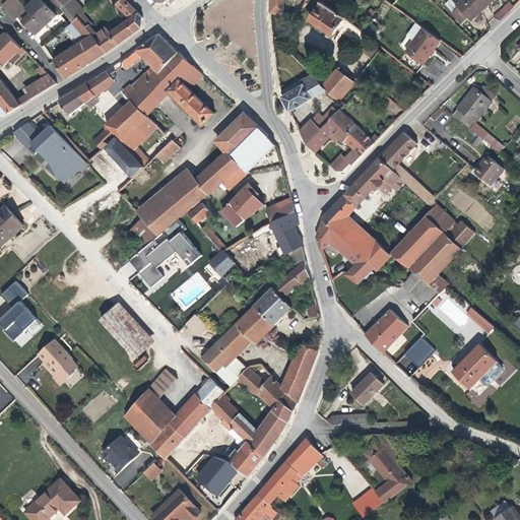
[(20,0),(8,0),(4,5),(16,17),(19,15),(37,34),(57,14),(43,0),(34,0),(28,5),(27,6),(26,6),(20,0)]
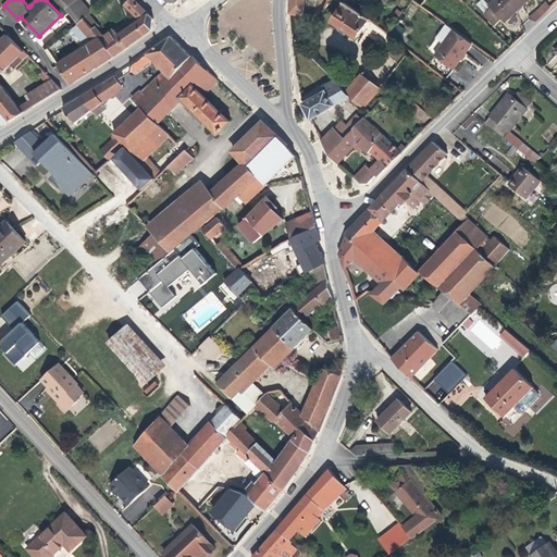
[(76,0),(66,9),(77,24),(86,17),(115,56),(155,28),(155,20),(135,0),(128,0),(125,4),(138,20),(119,34),(113,27),(106,34),(81,0),(76,0)]
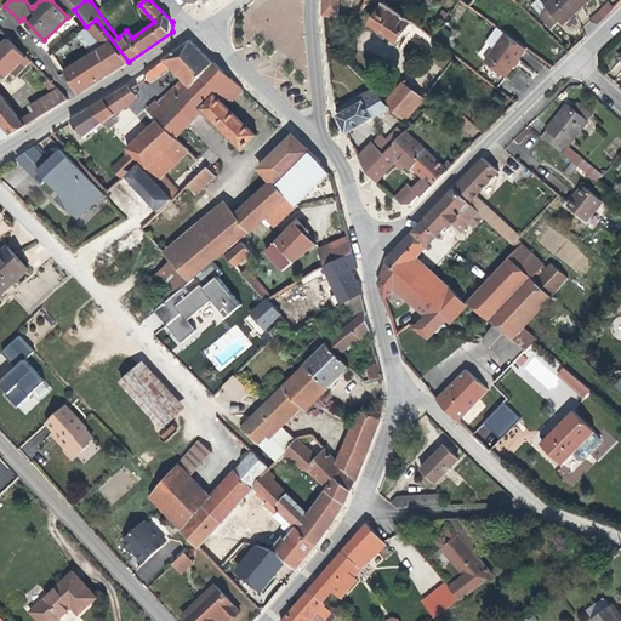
[(325,0),(324,16),(337,17),(340,0),(325,0)]
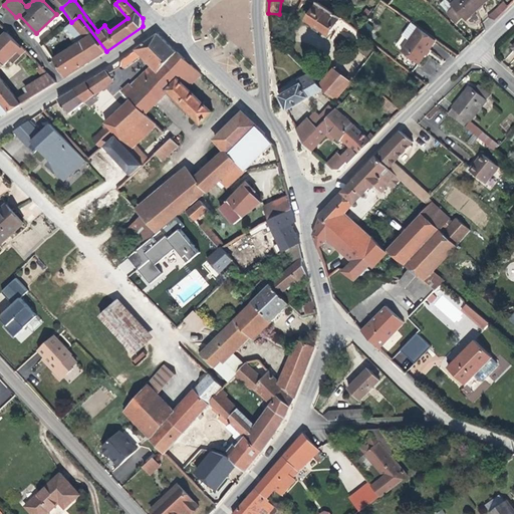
[(466,20),(487,0),(457,0),(452,5),(454,7),(463,17),(466,20)]
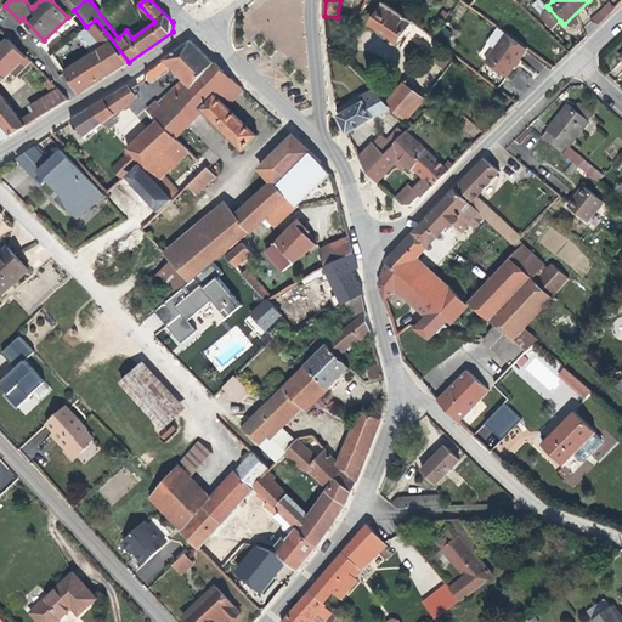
[(610,3),(592,16),(597,23),(615,11),(610,3)]
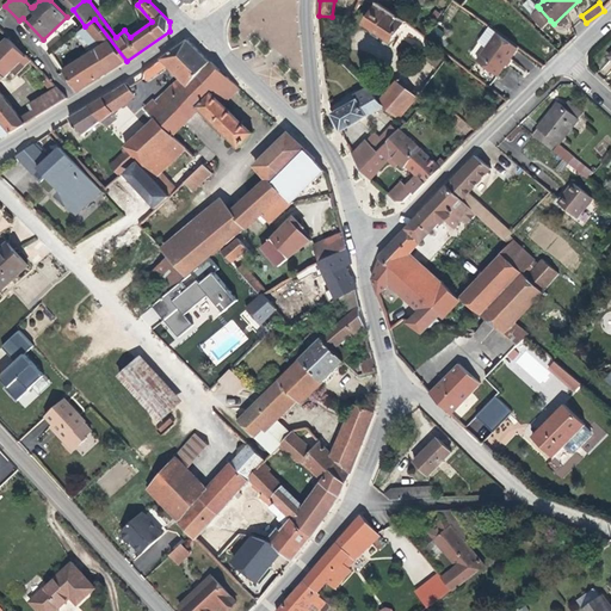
[(393,44),(407,23),(383,7),(378,5),(365,25),(393,44)]
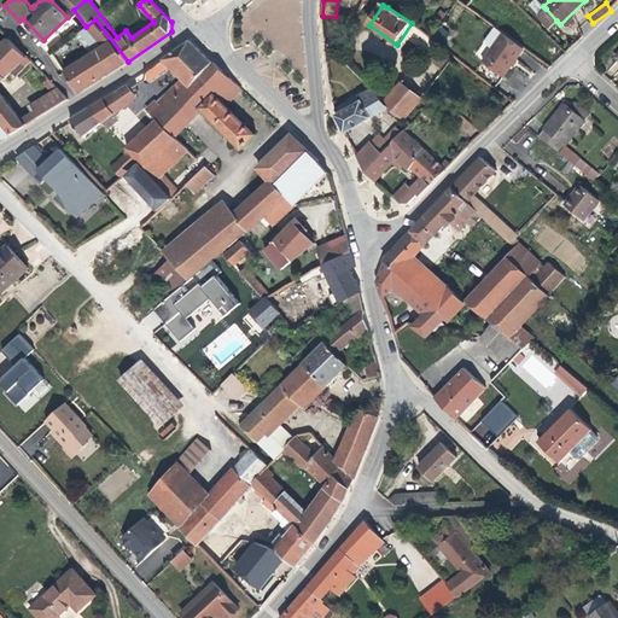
[(557,21),(546,9),(538,16),(549,28),(557,21)]
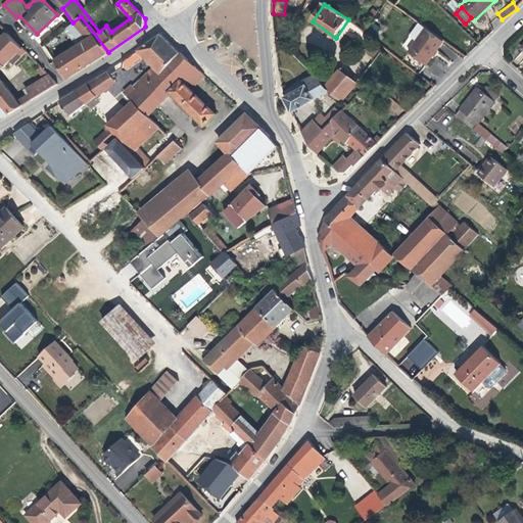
[(81,16),(73,22),(85,38),(54,57),(67,78),(68,78),(108,52),(81,16)]
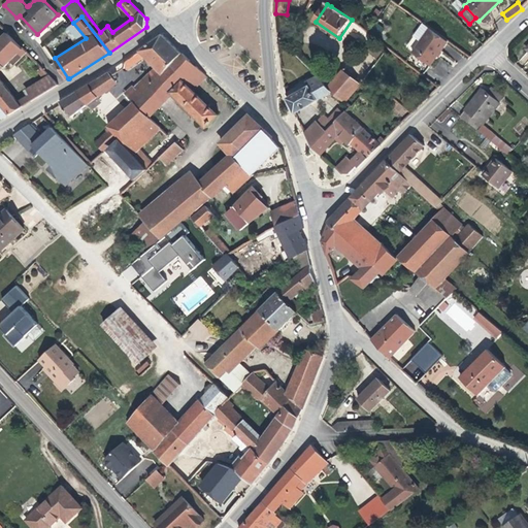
[(431,67),(449,42),(431,29),(414,54),(431,67)]
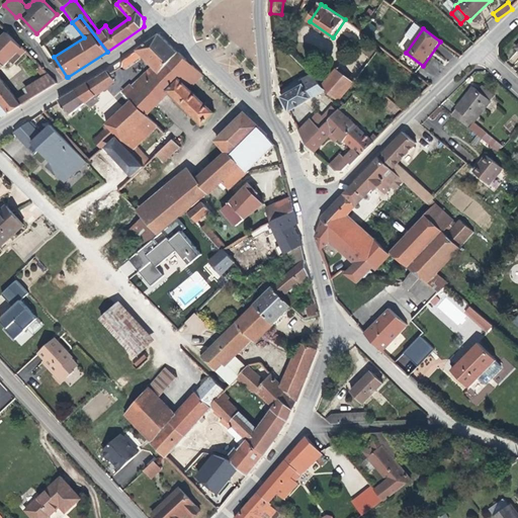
[(0,113),(1,115),(19,105),(0,83),(0,70),(10,60),(14,64),(27,52),(22,46),(8,31),(0,38),(0,113)]
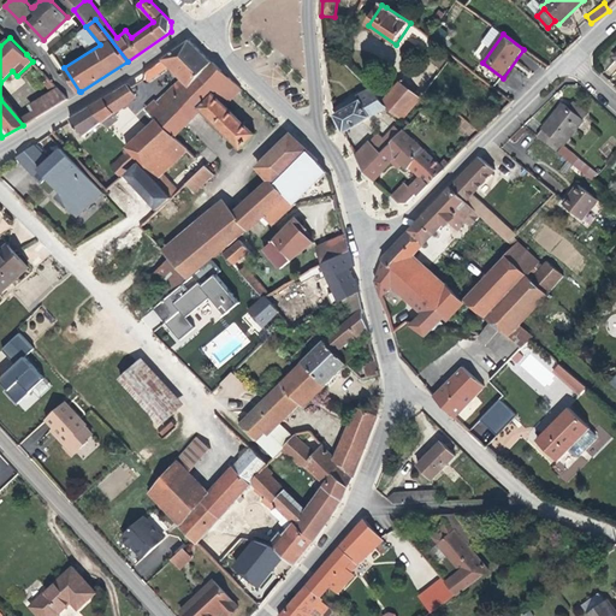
[(181,77),(157,101),(155,100),(147,108),(157,118),(212,61),(190,40),(163,59),(177,73),(181,77)]
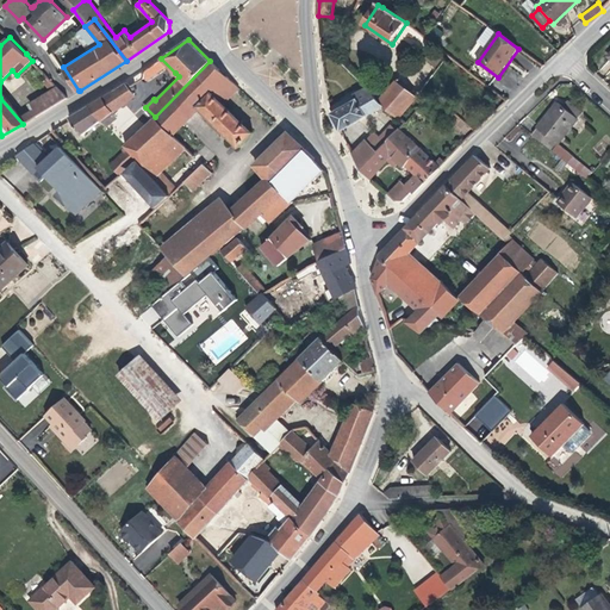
[(224,104),(213,94),(230,78),(210,60),(210,61),(155,117),(174,135),(200,109),(238,144),(253,130),(224,104)]
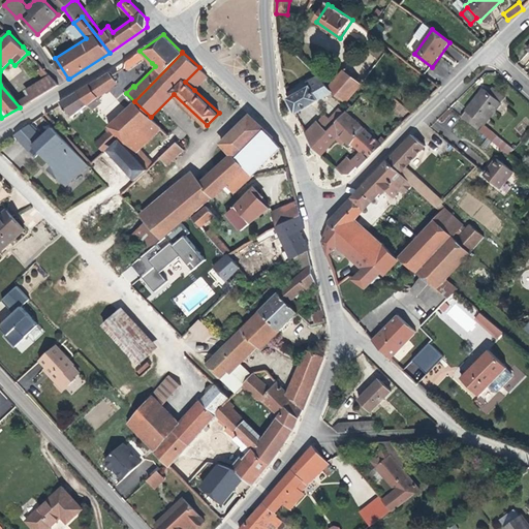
[(27,97),(29,101),(57,84),(41,67),(38,71),(43,78),(24,90),(28,96),(27,97)]
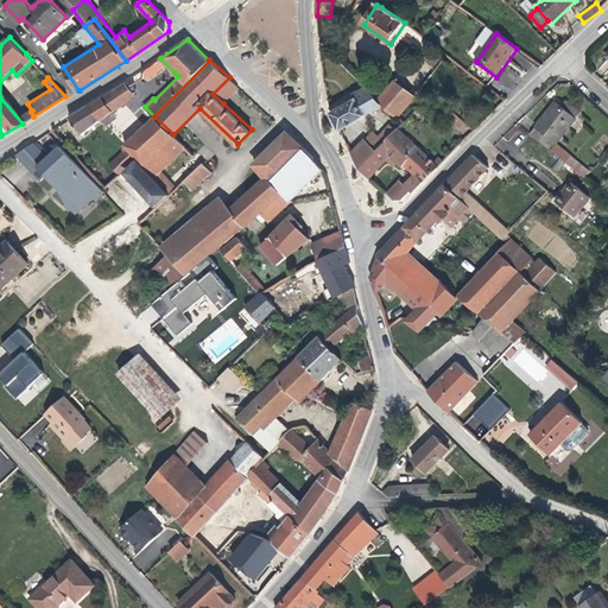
[(239,88),(229,77),(213,94),(223,103),(239,88)]
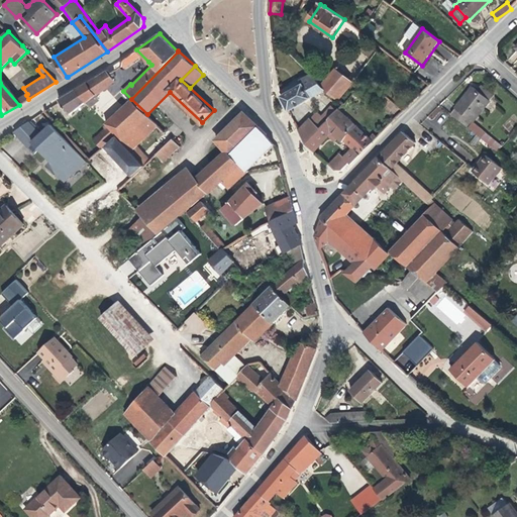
[(96,94),(115,79),(112,75),(107,69),(59,99),(70,114),(77,109),(87,102),(90,106),(97,101),(94,96),(96,94)]
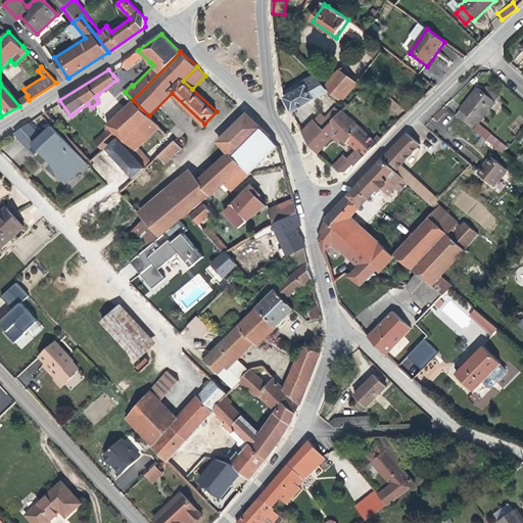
[(338,70),(326,85),(332,91),(343,100),(355,85),(338,70)]
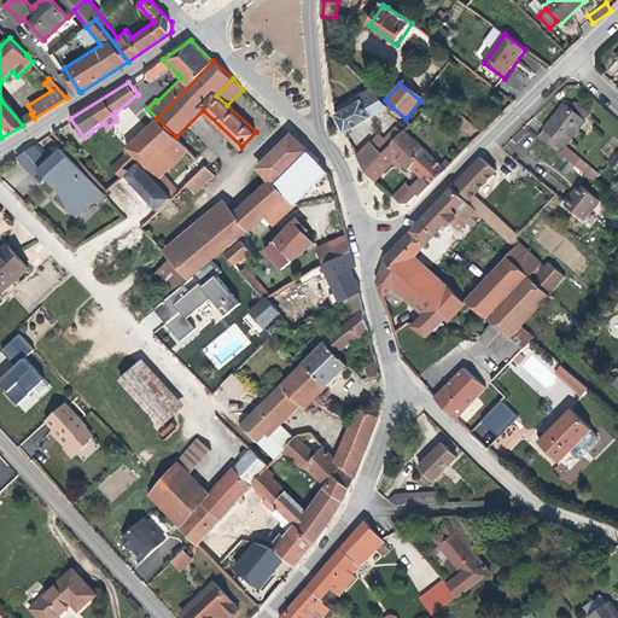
[(347,133),(392,108),(385,100),(372,88),(334,110),(336,114),(347,133)]
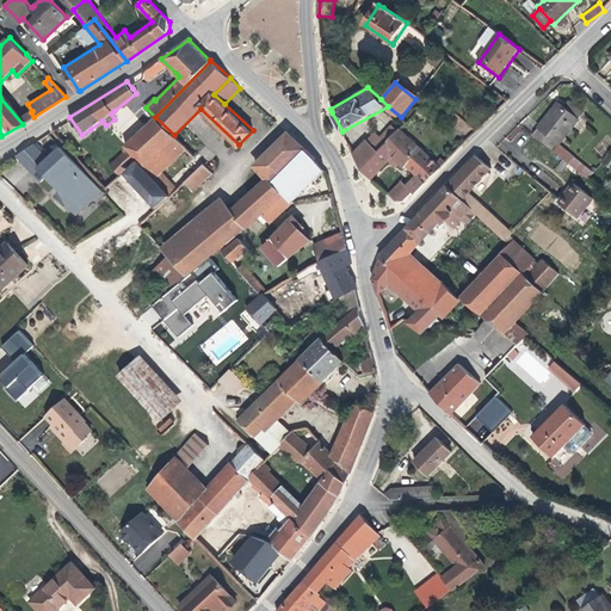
[(534,135),(555,153),(560,146),(580,119),(579,119),(584,113),(574,106),(569,111),(559,103),(534,135)]
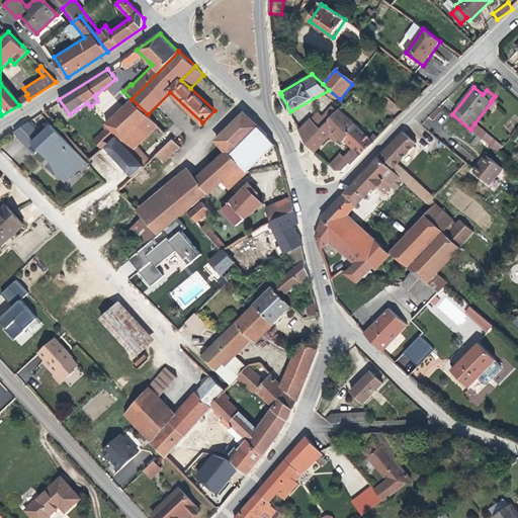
[(137,147),(159,125),(148,114),(132,99),(105,122),(106,123),(103,126),(105,128),(94,140),(102,149),(117,136),(132,152),(137,147)]
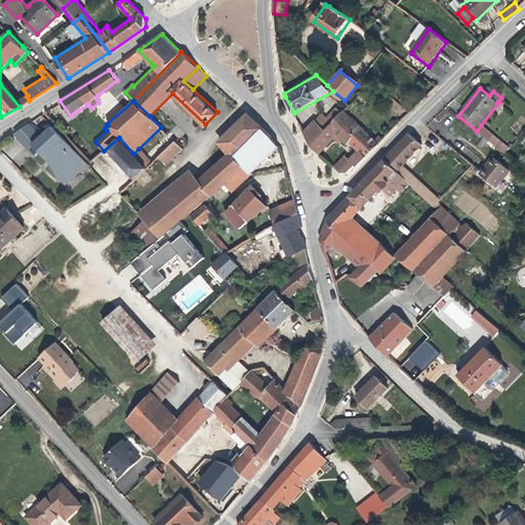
[(304,133),(314,147),(346,114),(342,112),(341,113),(337,109),(321,126),(316,121),(304,133)]
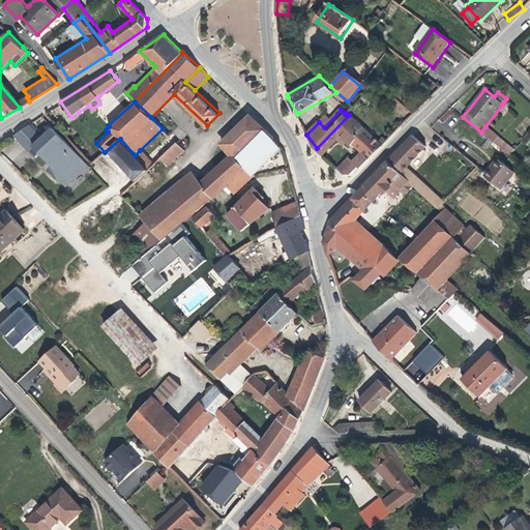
[(235,154),(237,156),(265,129),(248,114),(219,143),(231,154),(235,154)]
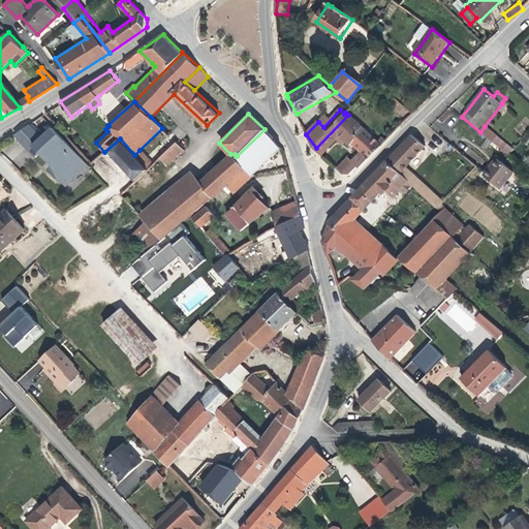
[(348,115),(316,148),(322,157),(337,141),(340,137),(346,143),(350,146),(352,144),(362,152),(352,161),(361,168),(383,147),(348,115)]
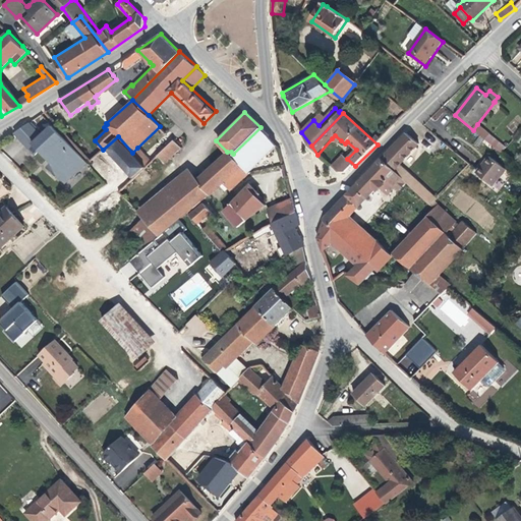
[(57,172),(59,170),(68,179),(88,161),(52,124),(41,133),(30,121),(14,130),(36,153),(40,149),(46,155),(48,153),(51,155),(54,159),(52,161),(49,164),(57,172)]
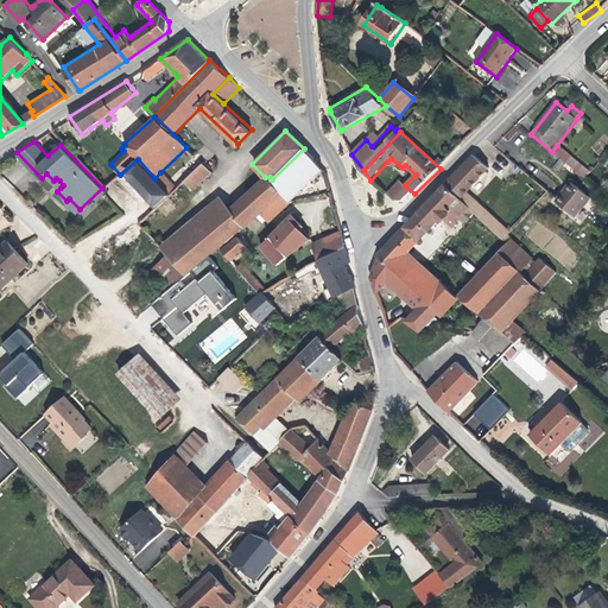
[(557,145),(552,152),(568,164),(572,158),(557,145)]
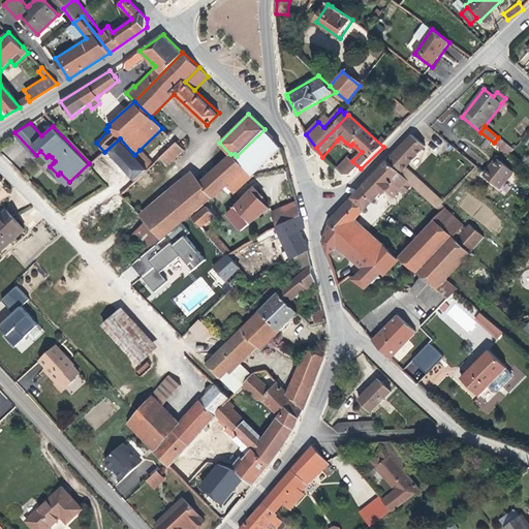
[(234,192),(281,147),(265,129),(237,156),(247,167),(226,184),(234,192)]
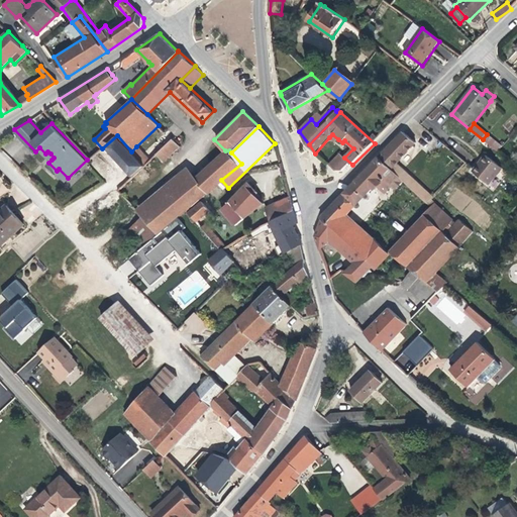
[(407,135),(403,131),(379,157),(406,182),(412,176),(399,163),(416,143),(407,135)]
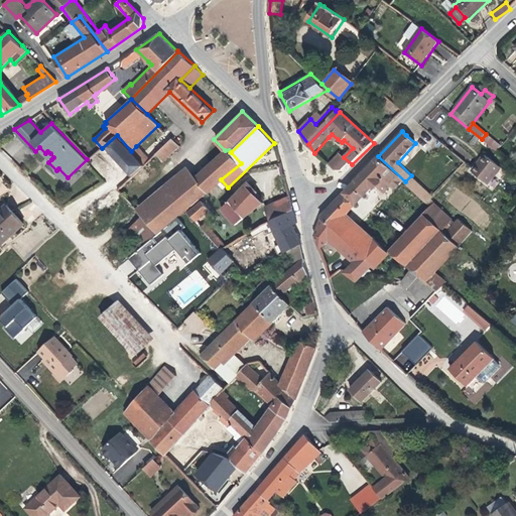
[(332,134),(329,137),(335,142),(338,139),(332,134)]
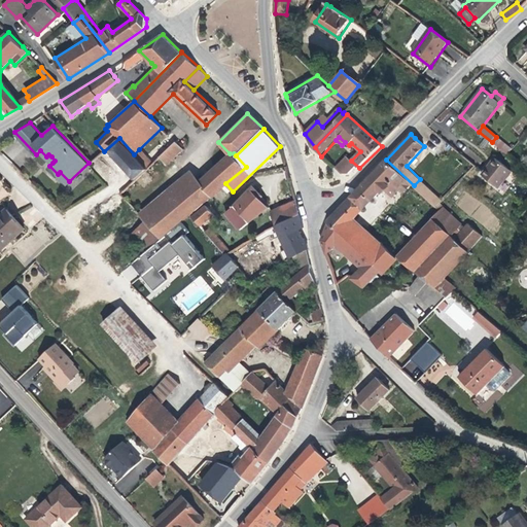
[(507,154),(512,149),(496,137),(492,142),(507,154)]
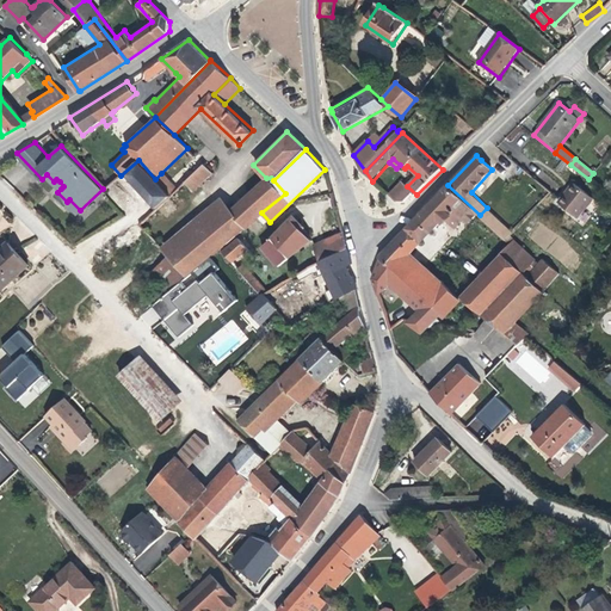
[(213,173),(203,162),(185,181),(186,183),(195,190),(213,173)]
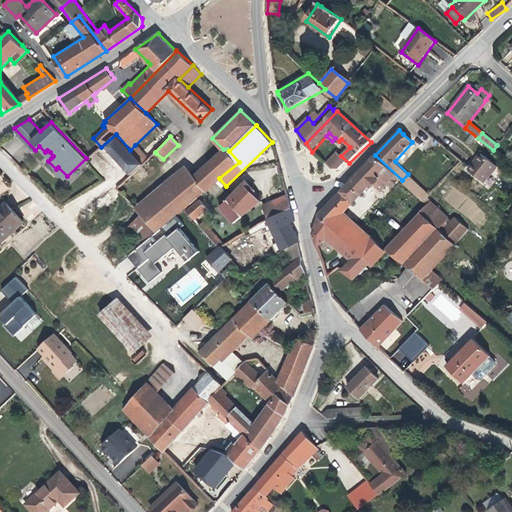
[(135,145),(130,150),(144,164),(149,159),(135,145)]
